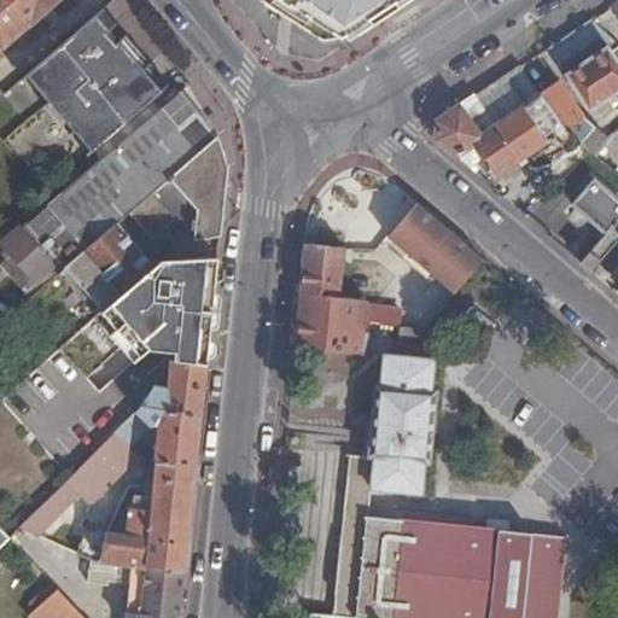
[(0,0),(0,44),(4,46),(57,0),(0,0)]
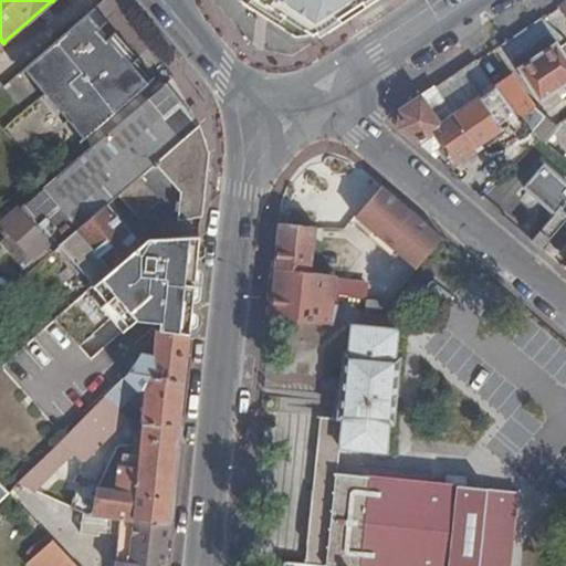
[(239,0),(268,18),(292,39),(321,35),(371,0),(239,0)]
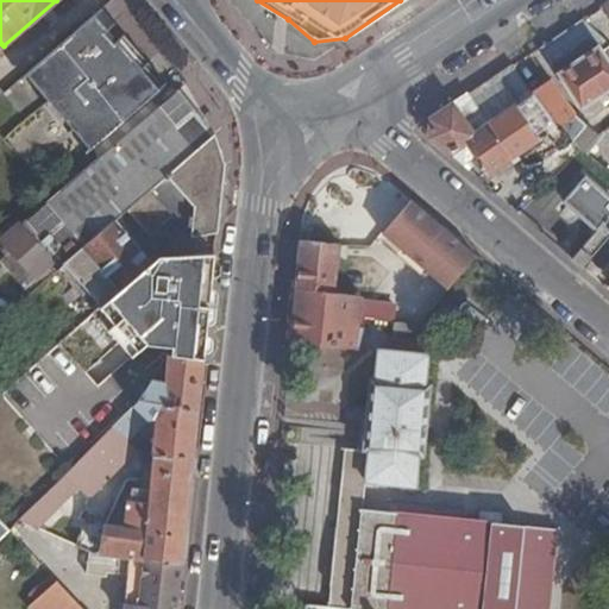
[(101,7),(88,18),(100,32),(107,26),(113,22),(101,7)]
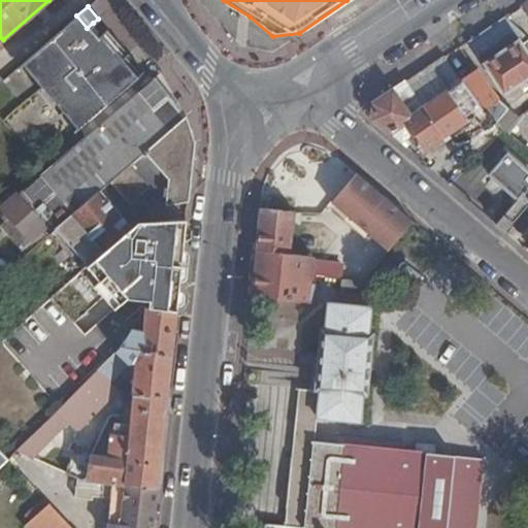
[(76,15),(31,56),(48,78),(43,83),(41,85),(64,111),(69,106),(84,123),(140,73),(126,56),(123,59),(107,40),(101,45),(95,37),(100,33),(93,23),(87,28),(76,15)]
